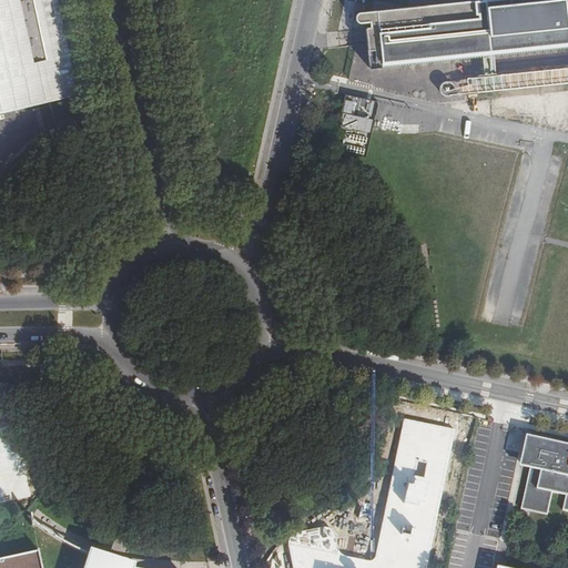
[(0,0),(0,113),(74,98),(53,0),(0,0)]
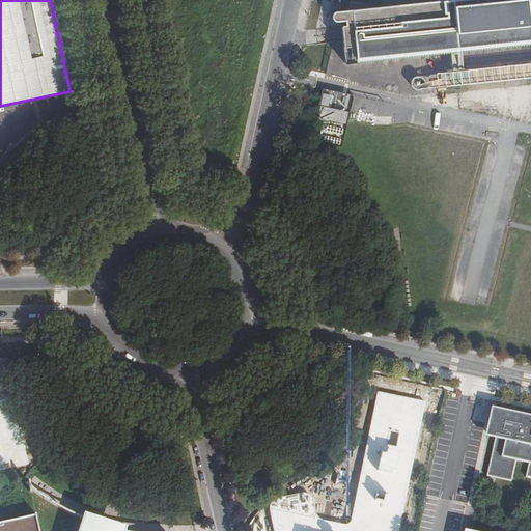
[(530,0),(341,0),(339,12),(335,14),(333,15),(332,17),(333,20),(333,21),(335,23),(337,23),(341,23),(344,23),(344,28),(341,28),(341,34),(345,72),(449,57),(451,74),(439,75),(417,79),(413,80),(412,82),(411,84),(411,88),(412,91),(415,93),(419,93),(423,92),(530,81),(530,0)]
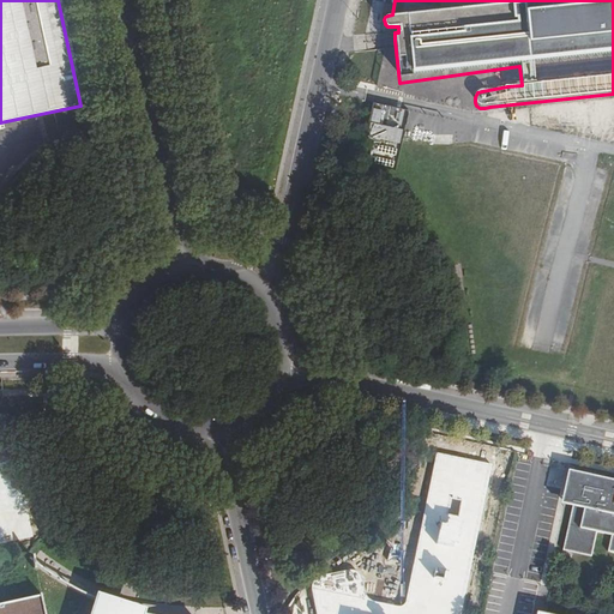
[(396,114),(363,108),(357,138),(390,144),(396,114)]
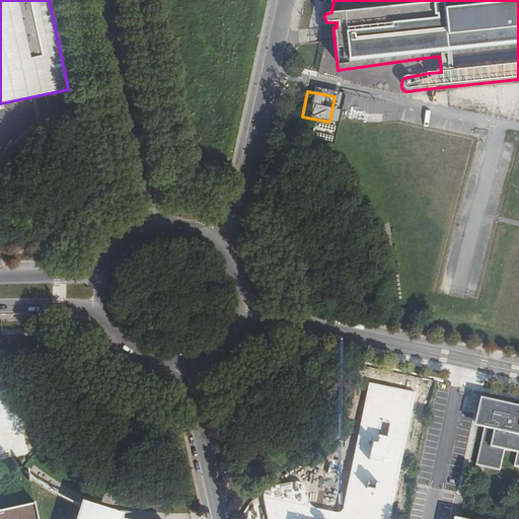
[(389,518),(416,392),(369,382),(343,509),(340,513),(263,496),(267,518),(389,518)]
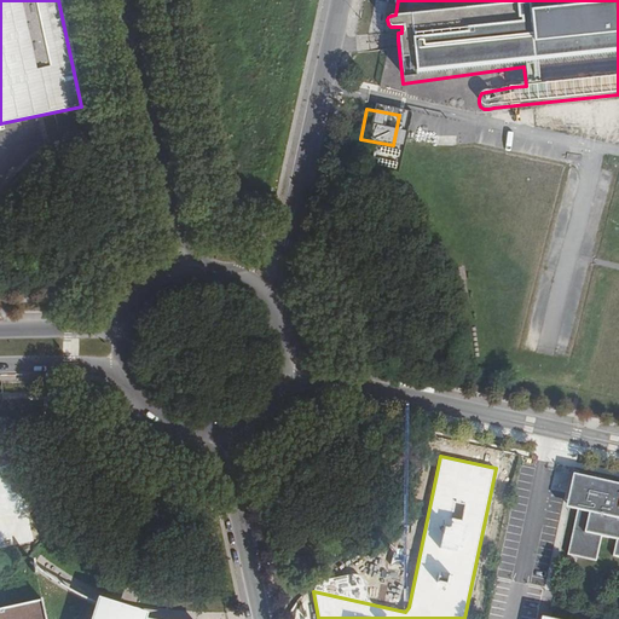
[(580,512),(570,557),(596,563),(602,539),(618,543),(618,553),(618,560),(618,559),(618,487),(573,478),(567,509),(571,510),(580,512)]
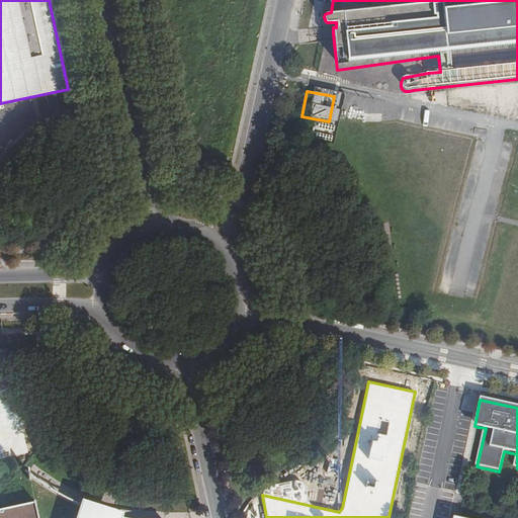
[(39,517),(35,498),(33,498),(32,499),(33,500),(0,506),(0,517),(39,517)]
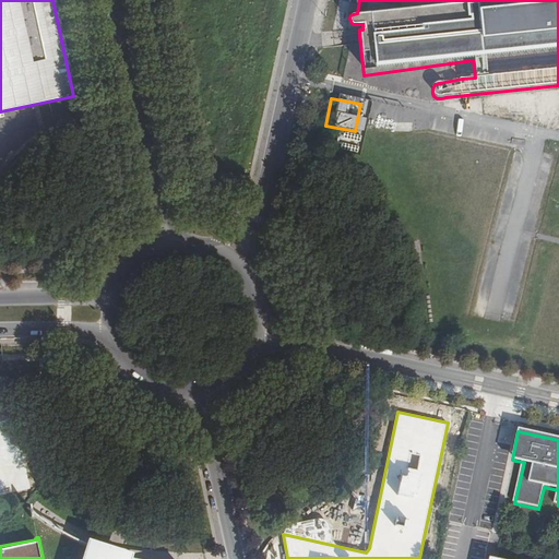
[(91,538),(82,558),(130,558),(131,558),(132,552),(113,546),(91,538)]
